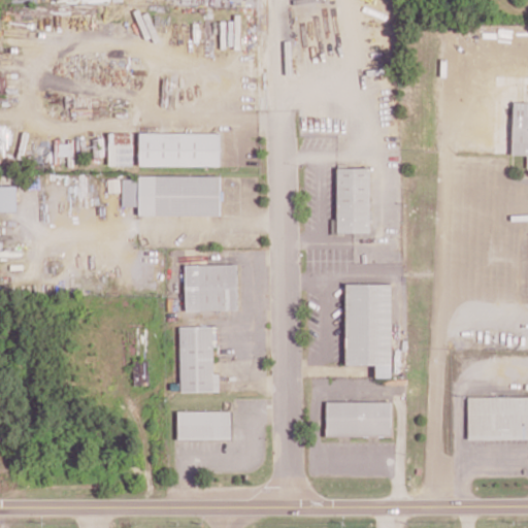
[(527,167),(527,102),(514,102),(512,155),(527,155),(527,167)]
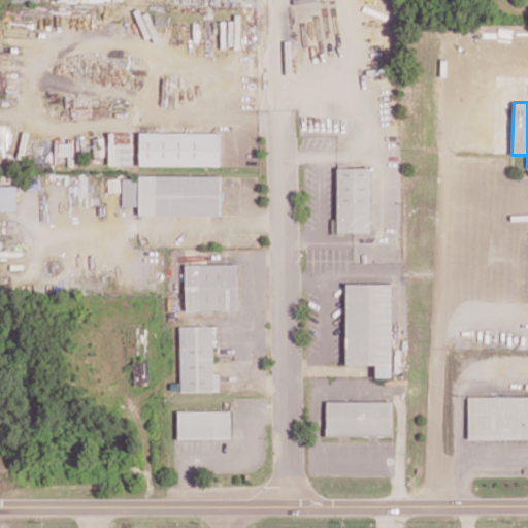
[(109,165),(133,166),(134,133),(110,132),(109,165)]
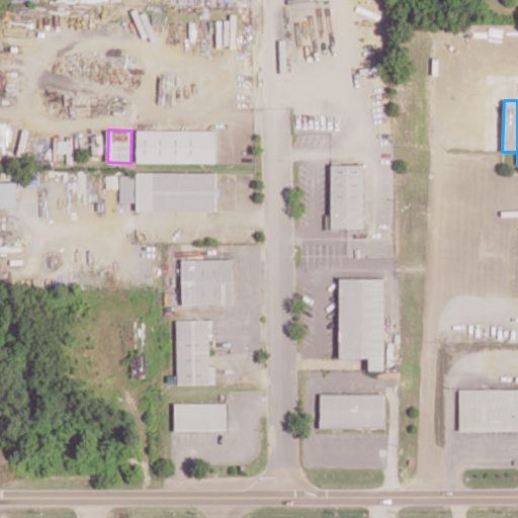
[(138,163),(217,162),(216,130),(137,131),(138,163)]
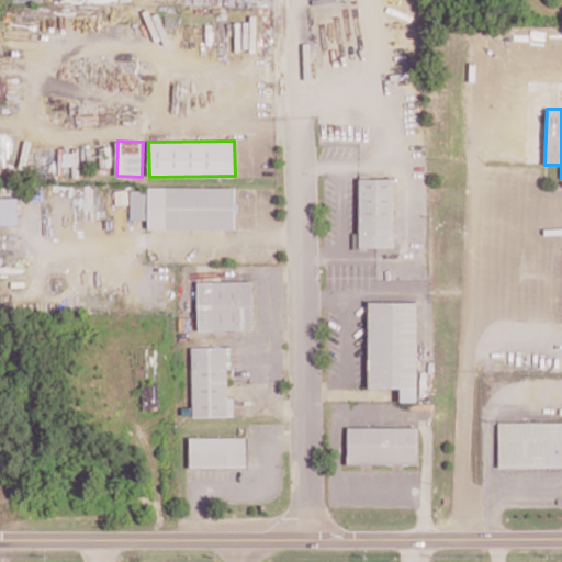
[(394,247),(394,178),(358,178),(358,239),(358,247),(394,247)]
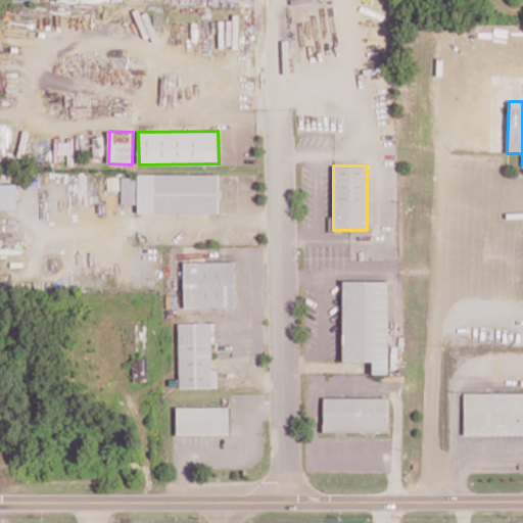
[(138,212),(218,212),(219,174),(138,174),(138,212)]
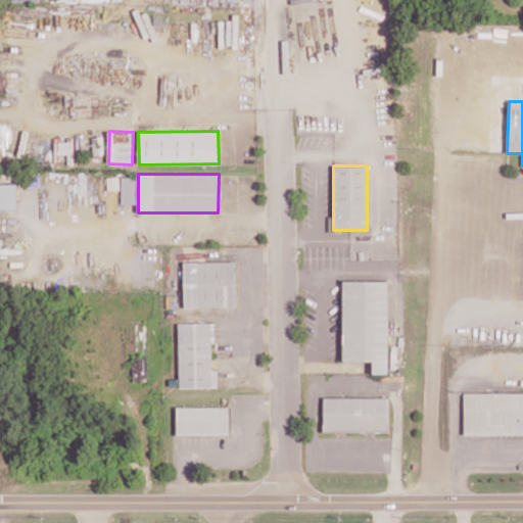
[(137,204),(137,177),(122,177),(122,203),(137,204)]
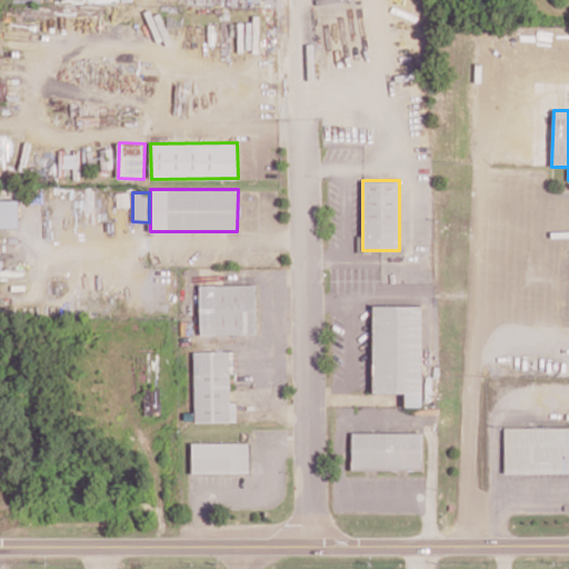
[(0,227),(19,227),(19,200),(0,200),(0,227)]
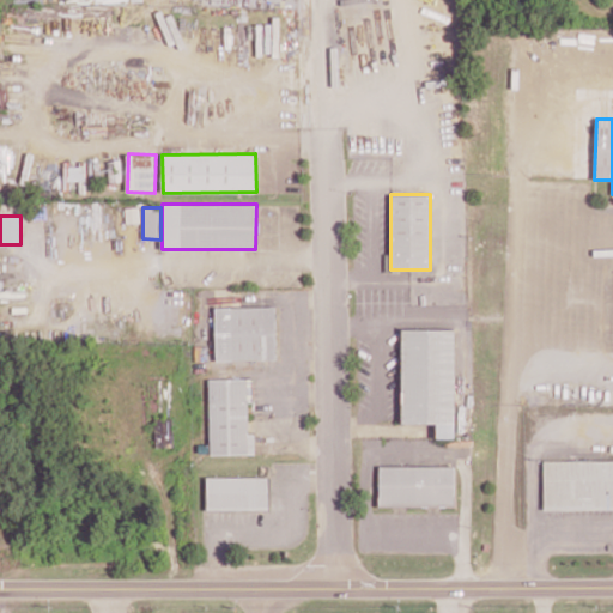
[(216,360),(275,359),(275,305),(216,307),(216,360)]
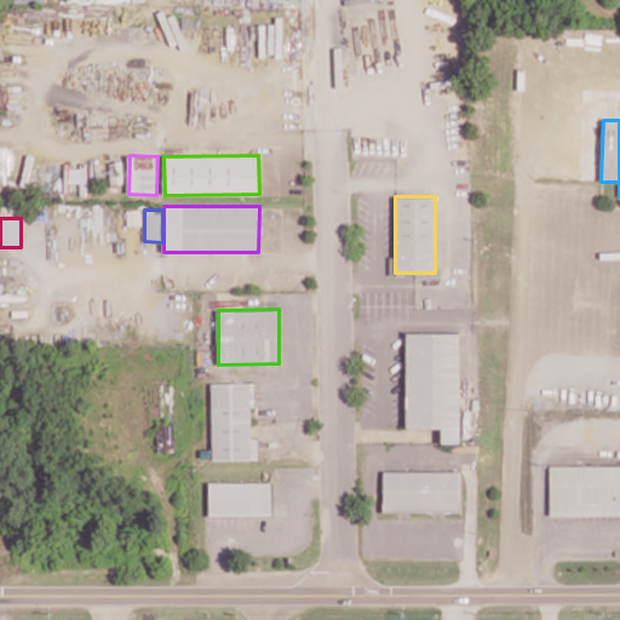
[(460,333),(406,332),(406,428),(441,428),(441,443),(459,443),(460,333)]
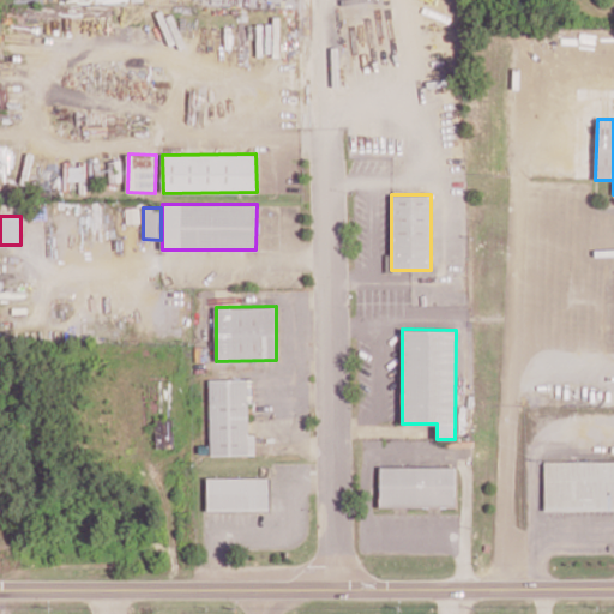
[(210,455),(256,455),(256,434),(248,434),(248,402),(253,402),(253,379),(210,379),(210,455)]
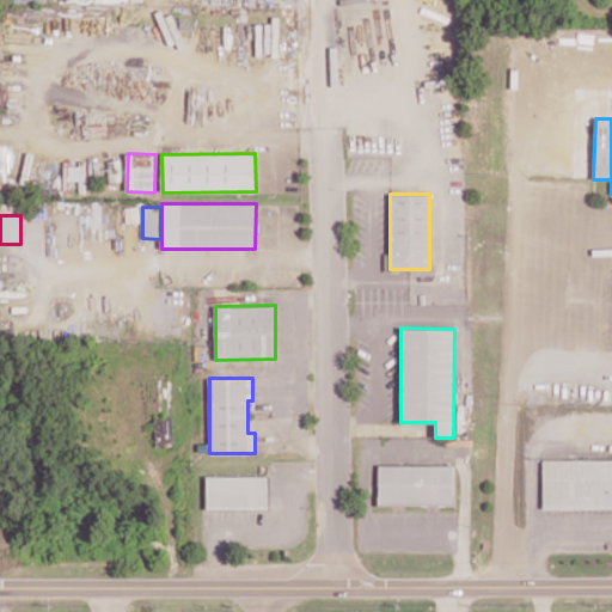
[(543,508),(611,507),(611,458),(543,459),(543,508)]
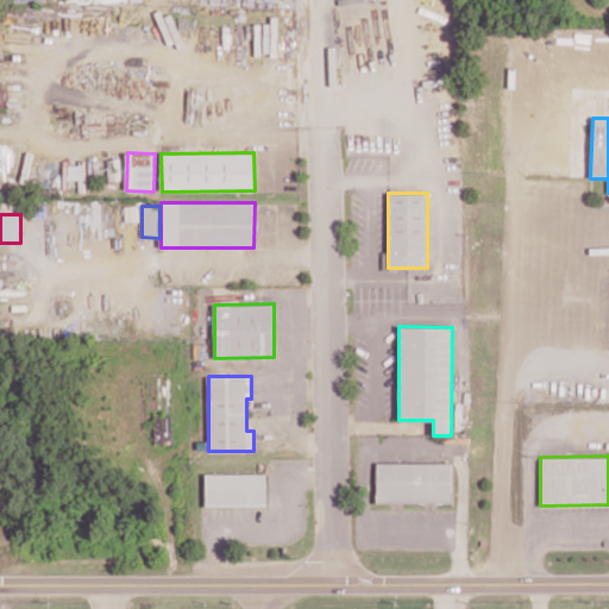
[(452,464),(377,462),(376,502),(451,503),(452,464)]
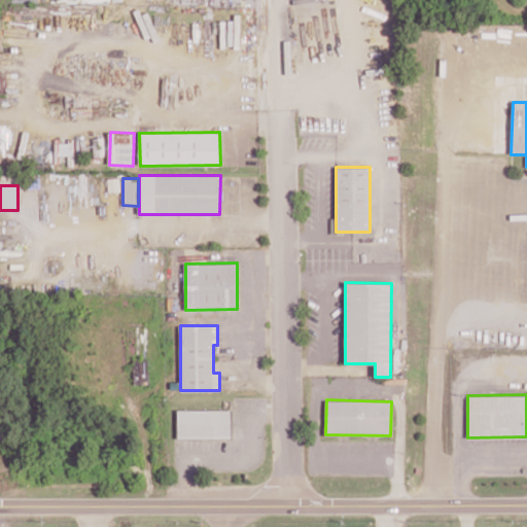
[(232,437),(232,410),(178,410),(178,437),(232,437)]
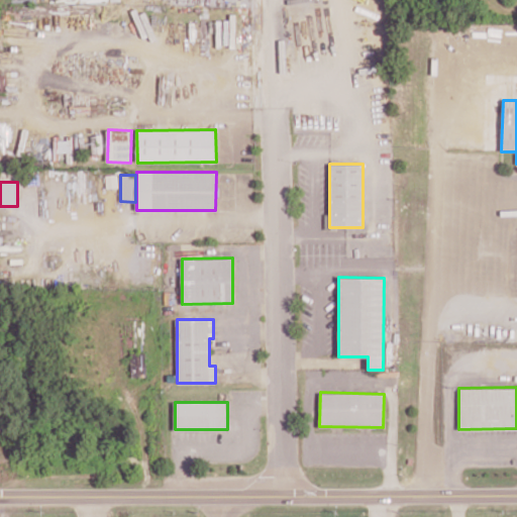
All buildings are outlined.
